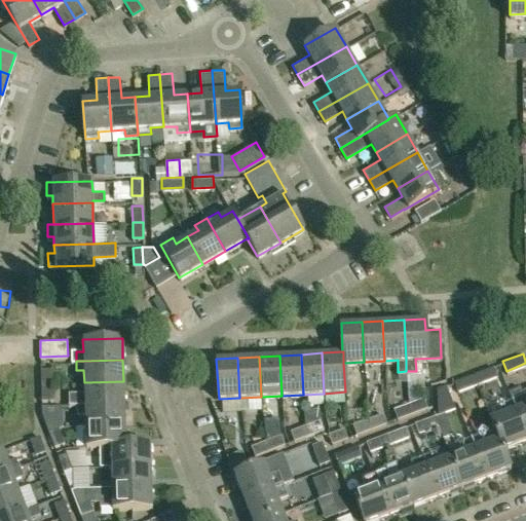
[(474,372),(478,382),(497,375),(493,365),(474,372)]
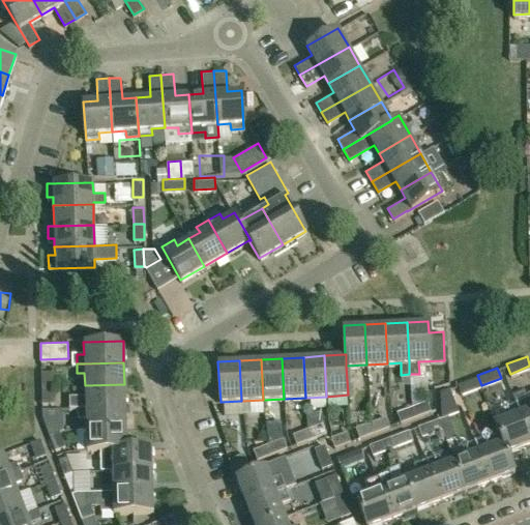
[(41,385),(52,385),(51,369),(40,370),(41,385)]
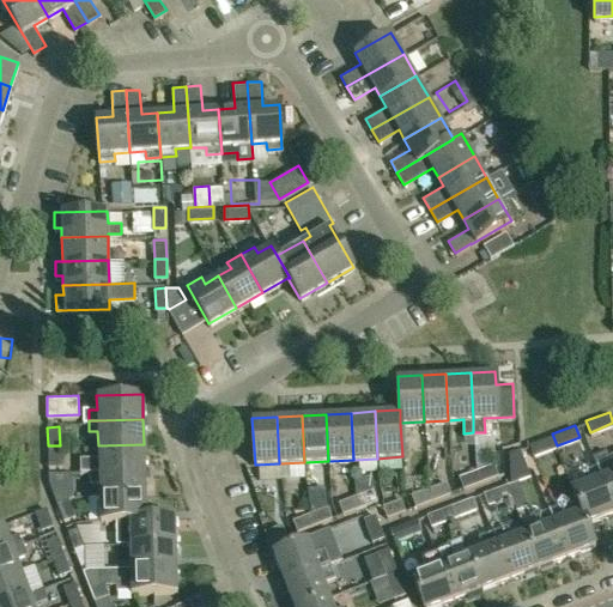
[(557,445),(552,433),(529,443),(534,454),(557,445)]
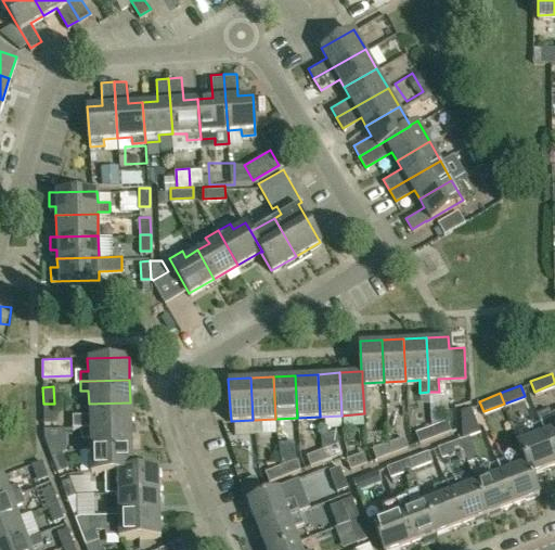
[(130,403),(89,404),(89,412),(72,413),(72,426),(80,425),(130,424),(130,403)]
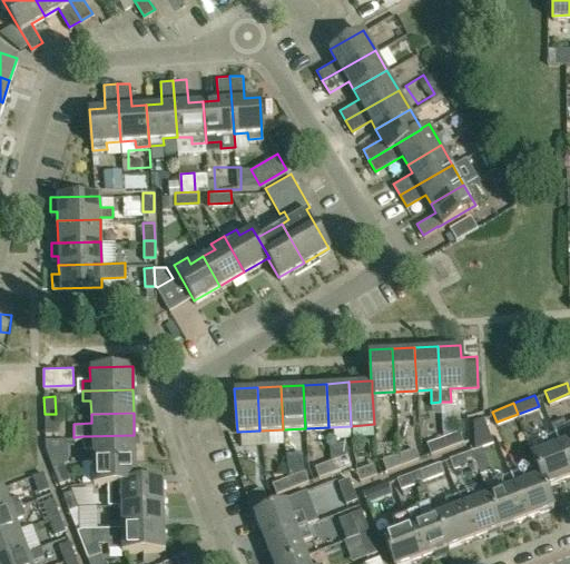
[(45,414),(45,432),(57,431),(56,414),(45,414)]
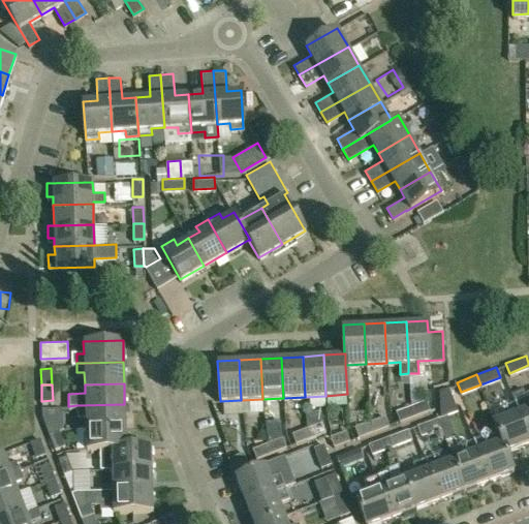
[(439,389),(440,414),(437,417),(441,426),(445,438),(456,434),(447,412),(458,408),(448,386),(439,389)]
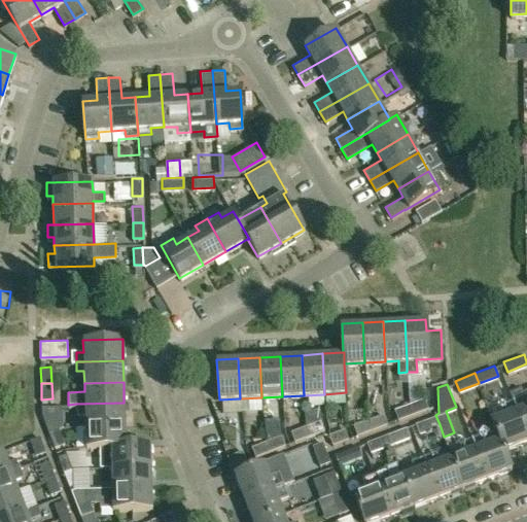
[(526,437),(526,389),(524,391),(522,386),(510,390),(513,399),(526,437)]
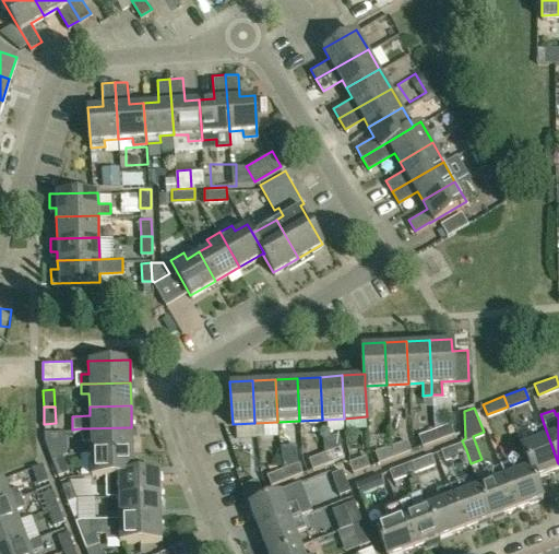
[(433,427),(438,437),(454,431),(450,421),(433,427)]
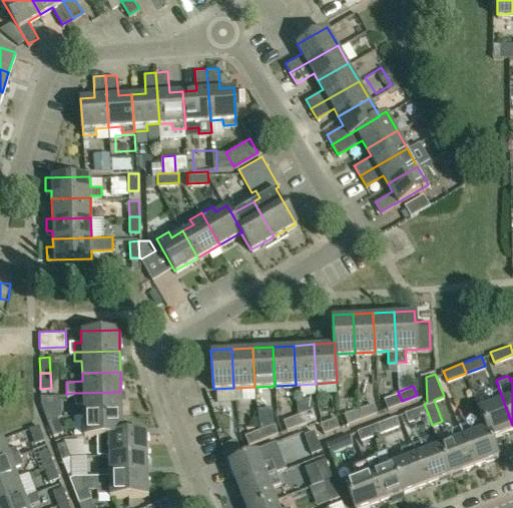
[(280,388),(263,388),(263,413),(279,414),(280,388)]
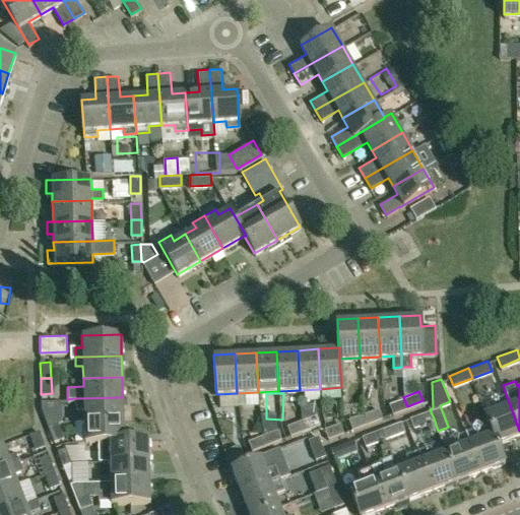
[(497,442),(498,442),(519,433),(519,431),(506,394),(494,399),(498,408),(485,413),(493,433),(493,432),(497,442)]
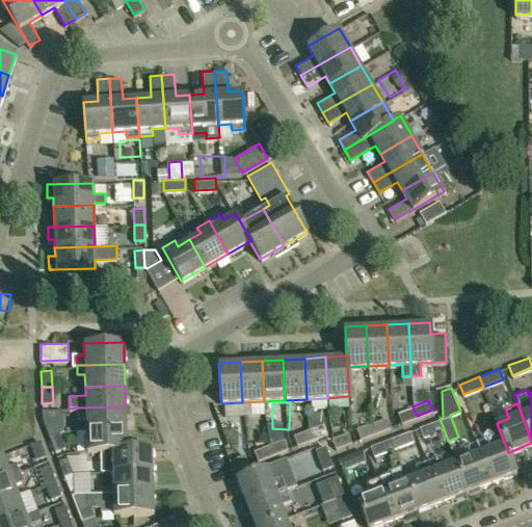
[(126,427),(125,406),(77,407),(78,418),(85,417),(86,428),(126,427)]
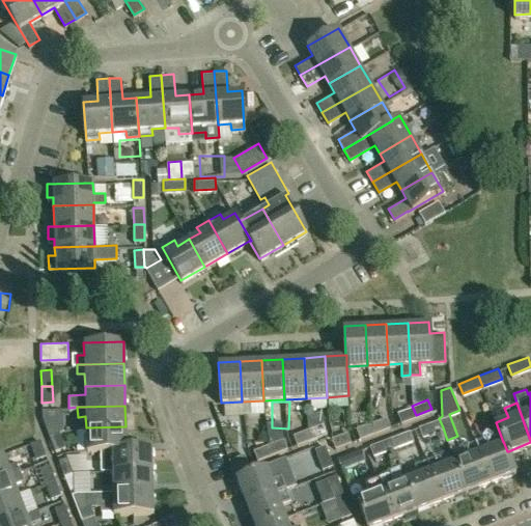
[(416,415),(412,406),(397,411),(401,420),(416,415)]
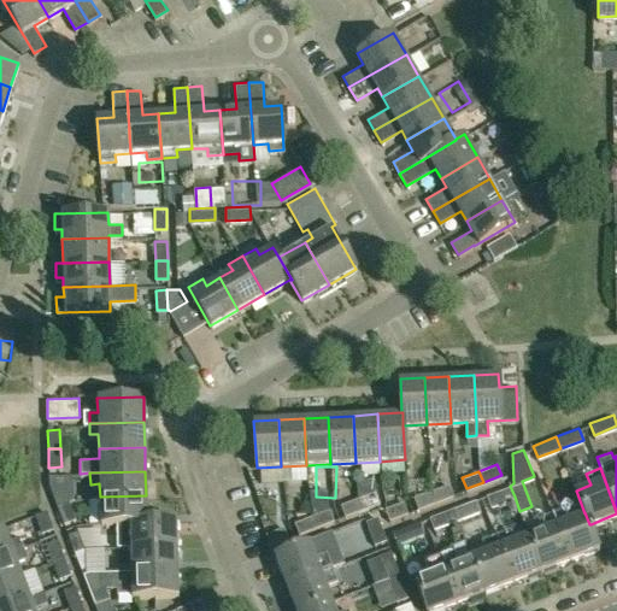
[(309,474),(291,475),(293,510),(311,509),(309,474)]
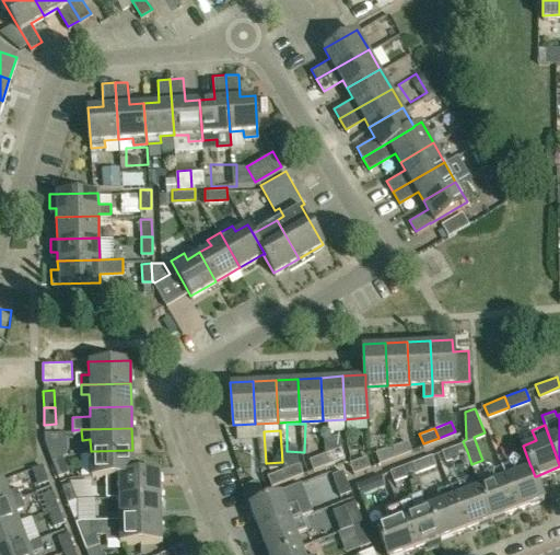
[(46,442),(51,458),(62,453),(56,438),(46,442)]
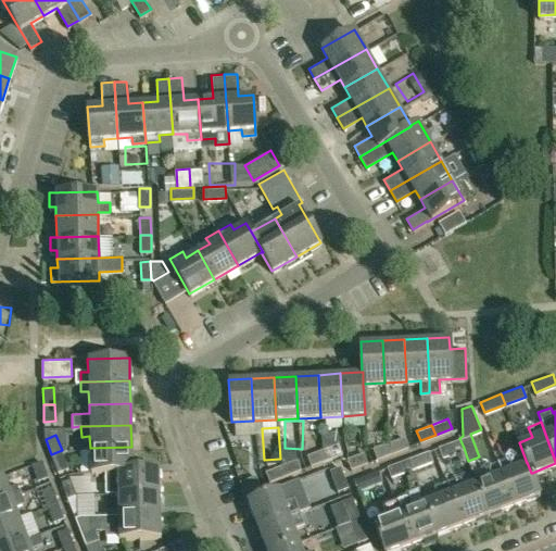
[(405,435),(389,441),(393,451),(408,446),(405,435)]
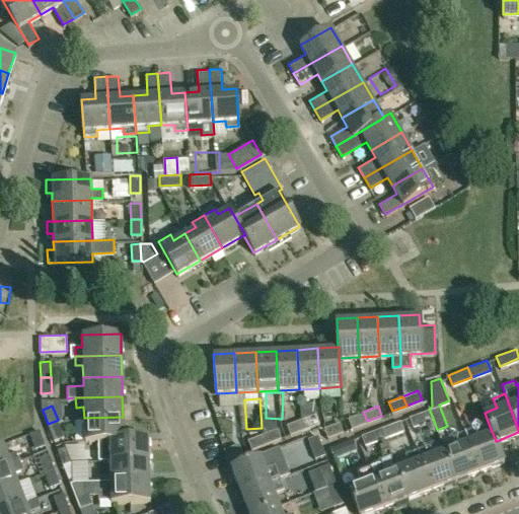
[(414,425),(433,418),(429,409),(410,416),(414,425)]
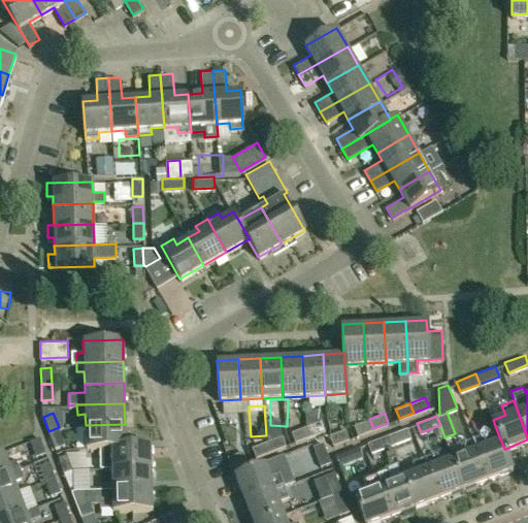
[(306,425),(310,435),(326,429),(322,419),(306,425)]
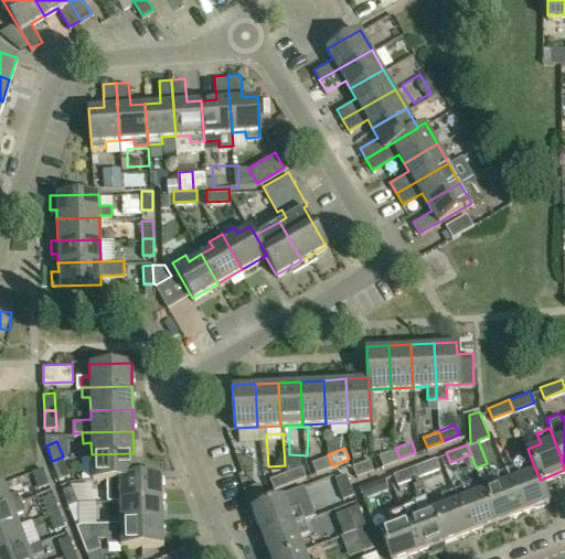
[(400,458),(395,448),(379,453),(383,464),(400,458)]
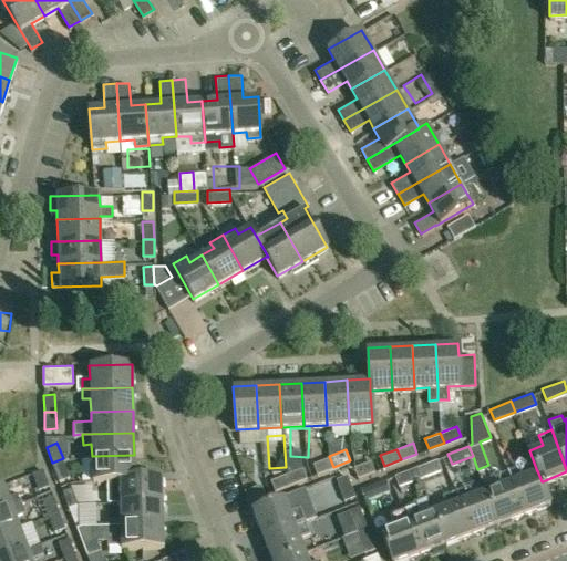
[(134,478),(134,455),(92,456),(92,479),(120,479),(119,478),(134,478)]
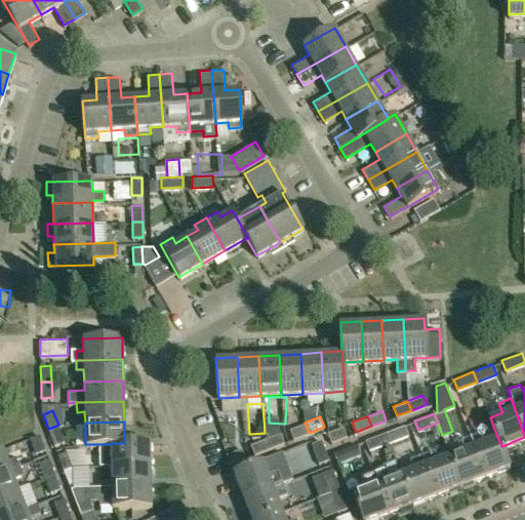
[(309,433),(305,423),(290,428),(294,438),(309,433)]
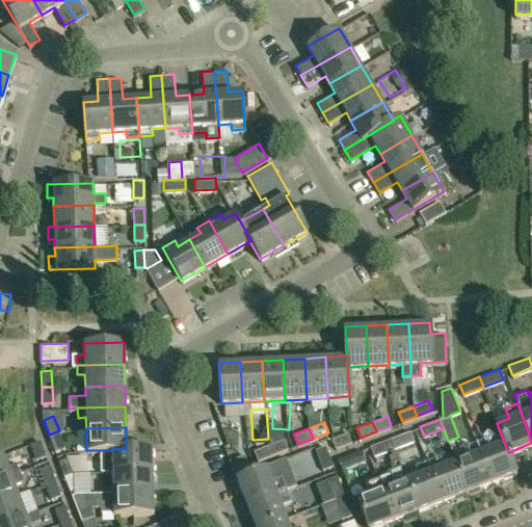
[(55,449),(64,446),(59,430),(49,435),(55,449)]
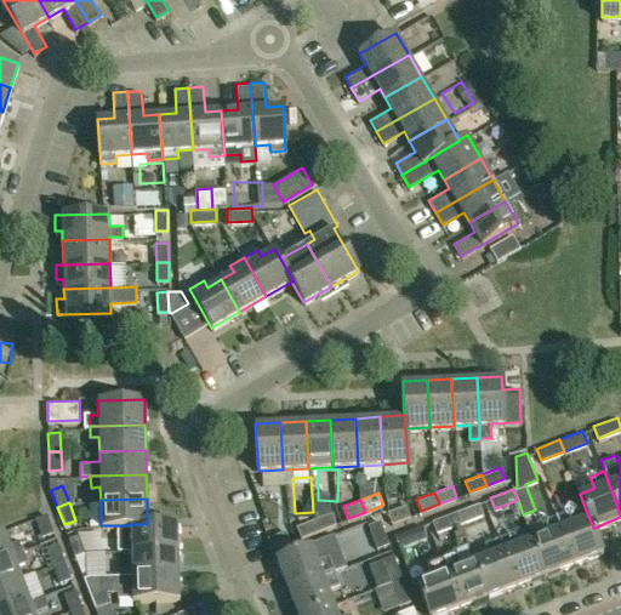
[(406,502),(388,510),(393,522),(411,514),(406,502)]
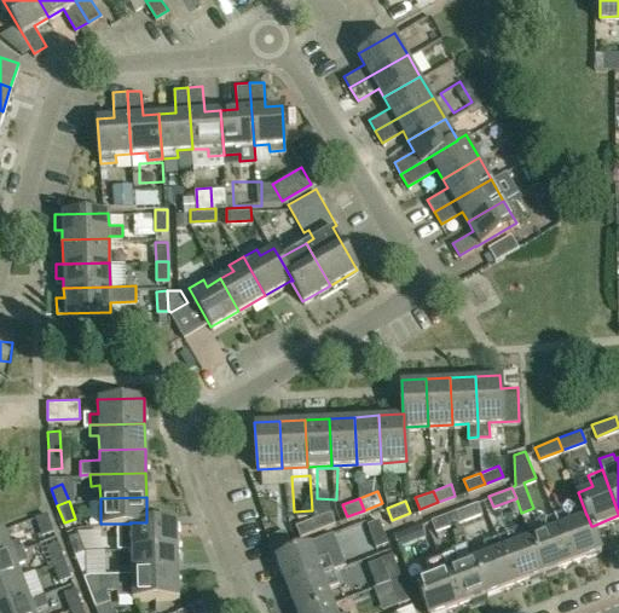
[(478,501),(455,509),(458,520),(482,512),(478,501)]
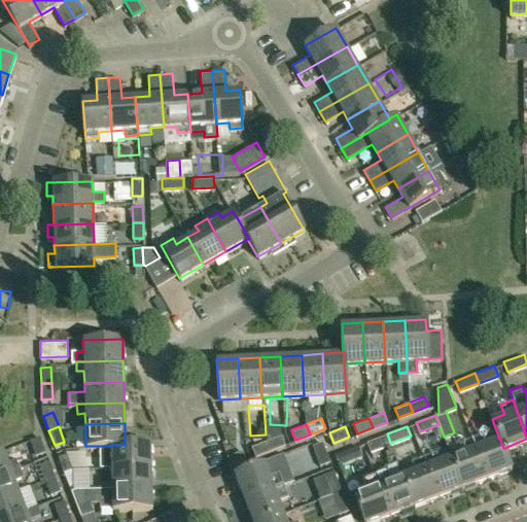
[(282,433),(267,439),(271,449),(285,444),(282,433)]
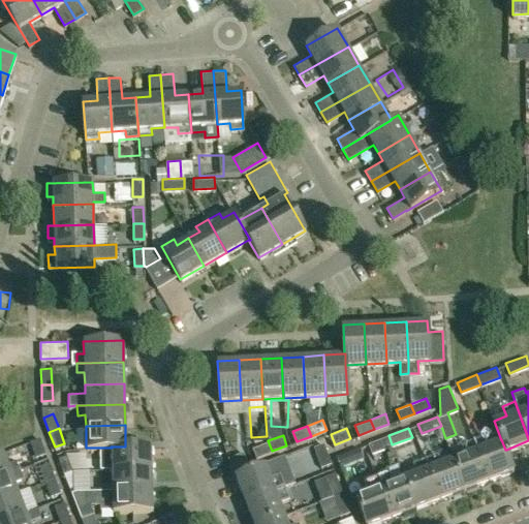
[(392,444),(389,435),(369,442),(372,452),(392,444)]
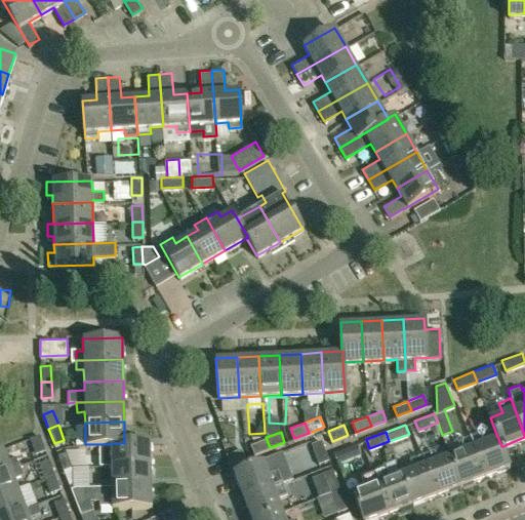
[(497,436),(497,437),(485,441),(482,432),(470,436),(485,475),(510,466),(502,446),(501,446),(497,436)]
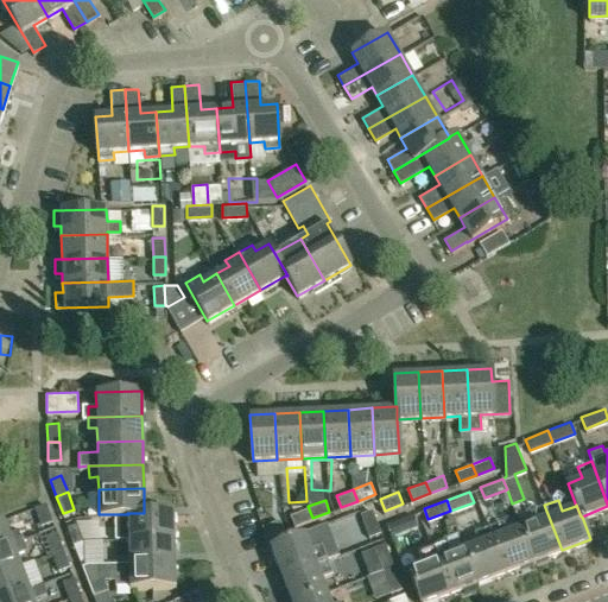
[(54,519),(45,501),(35,505),(42,524),(54,519)]
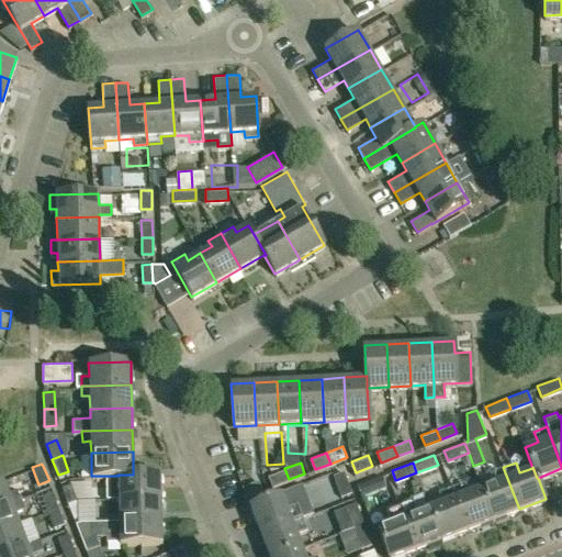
[(519,509),(503,467),(491,472),(494,482),(481,487),(493,519),(519,509)]
